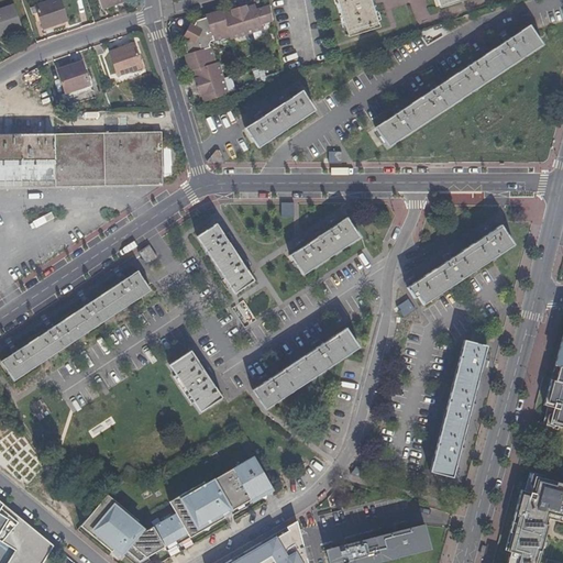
[(61,0),(51,0),(36,6),(44,29),(68,20),(61,0)]
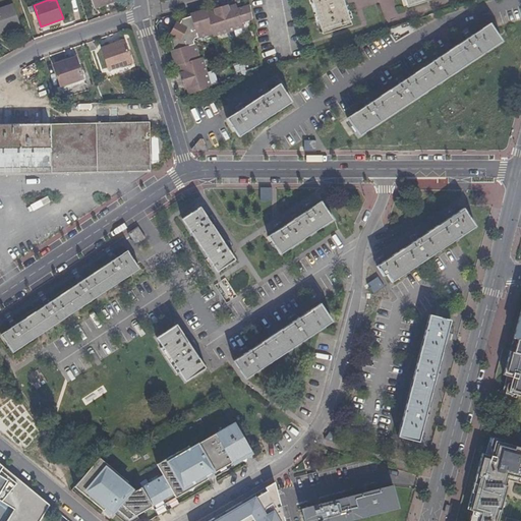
[(91,0),(94,8),(116,0),(91,0)]
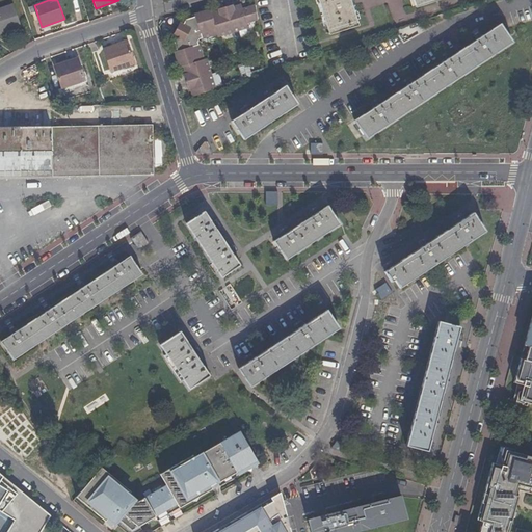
[(315,0),(325,30),(328,30),(318,0),(315,0)]
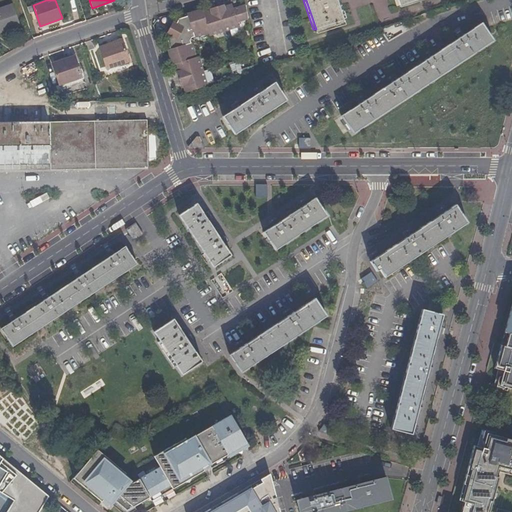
[(337,0),(306,0),(316,29),(317,33),(346,25),(344,20),(337,0)]
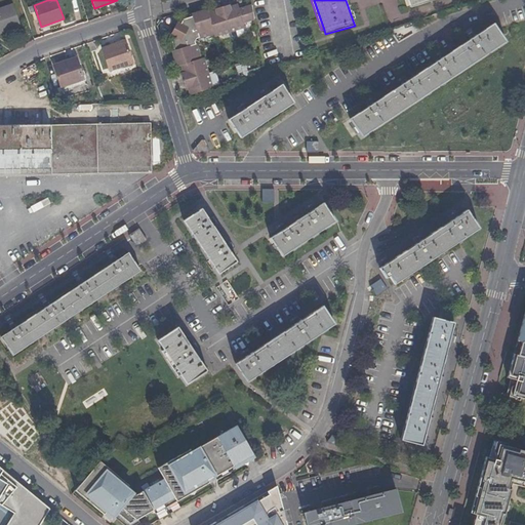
[(346,0),(353,21),(356,19),(349,0),(346,0)]
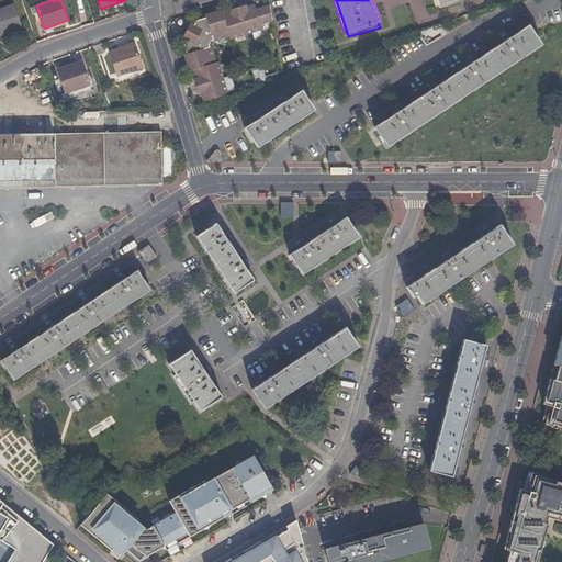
[(14,4),(0,9),(0,34),(22,27),(14,4)]
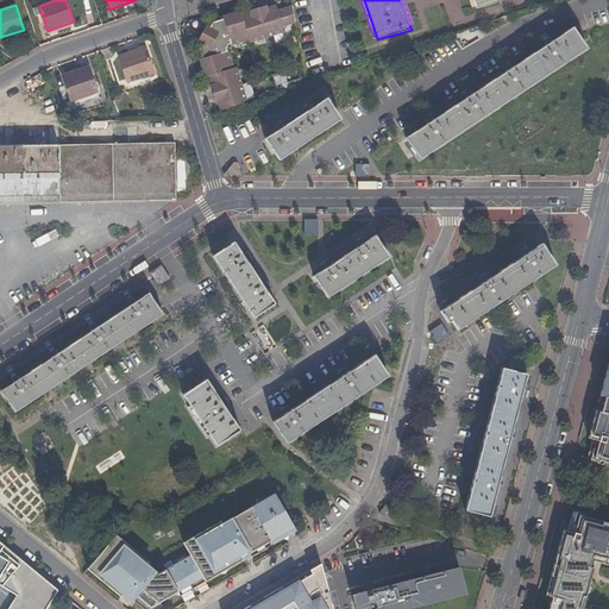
[(221,111),(248,102),(242,85),(237,68),(233,69),(227,51),(226,51),(225,49),(226,46),(227,45),(230,44),(231,44),(249,38),(250,42),(268,36),(284,30),(283,25),(290,23),(287,8),(278,11),(277,6),(268,10),(267,6),(258,8),(251,11),(252,14),(242,17),(240,12),(223,18),(223,19),(212,23),(209,29),(205,26),(201,33),(199,39),(202,42),(199,48),(202,58),(201,60),(206,77),(211,76),(214,87),(212,87),(213,94),(215,101),(219,101),(221,111)]
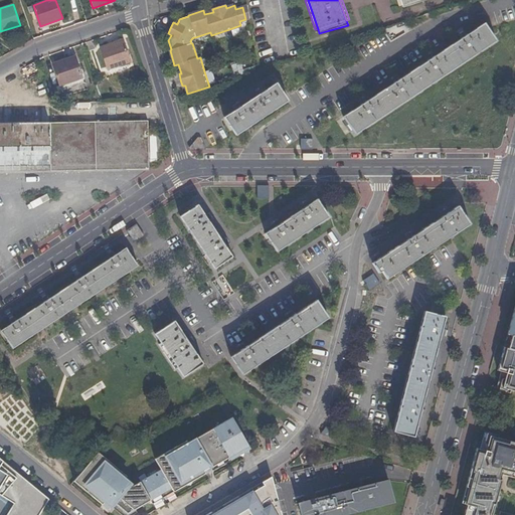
[(485,24),(343,117),(355,134),(496,41),(485,24)]
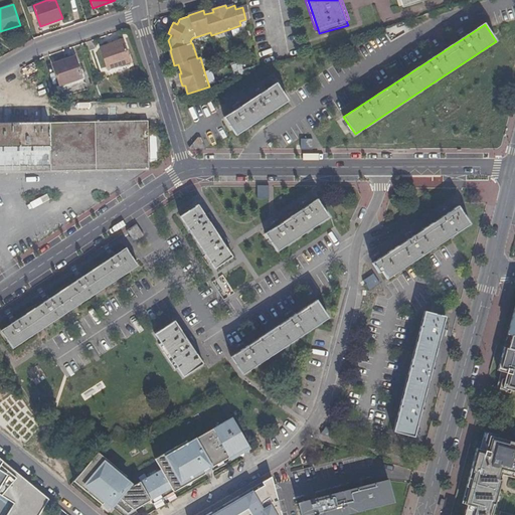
[(123,41),(101,48),(108,70),(131,62),(123,41)]
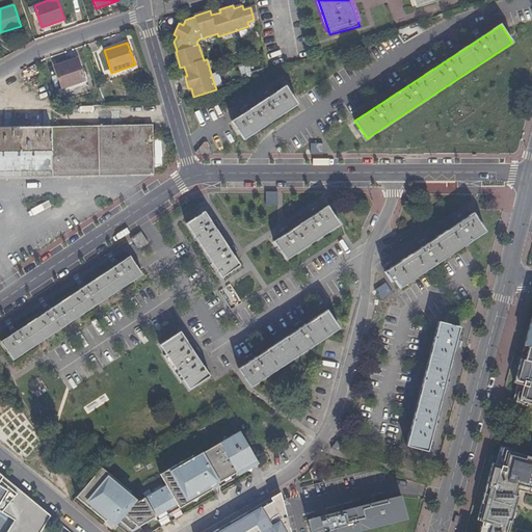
[(78,59),(54,68),(62,89),(86,81),(78,59)]
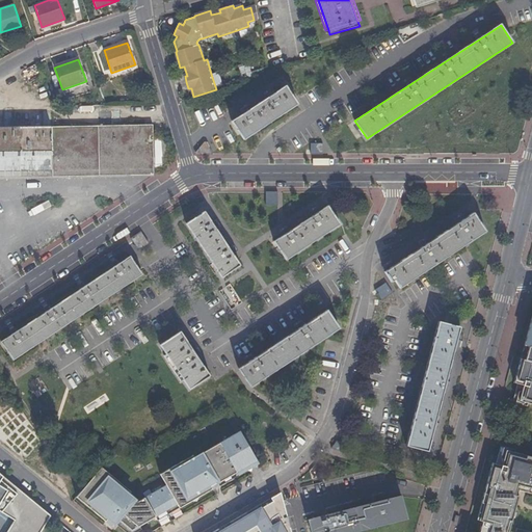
[(286,87),(233,122),(244,139),(297,105),(286,87)]
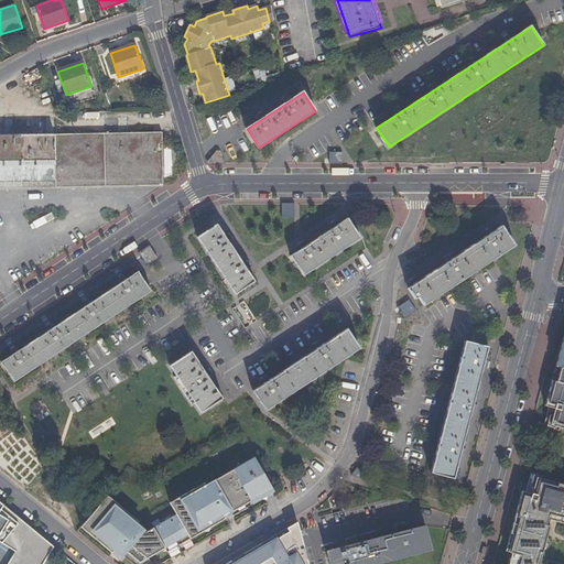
[(0,180),(56,180),(74,180),(91,180),(107,180),(123,179),(140,179),(165,179),(165,177),(164,149),(164,133),(139,134),(122,134),(107,134),(90,134),(74,134),(54,136),(0,136),(0,180)]
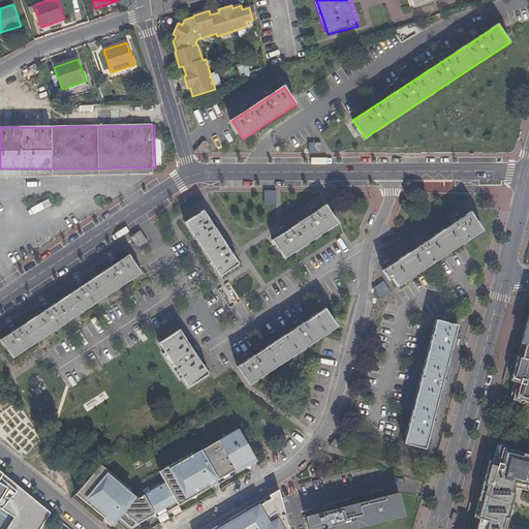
[(308,153),(318,152),(317,144),(307,144),(308,153)]
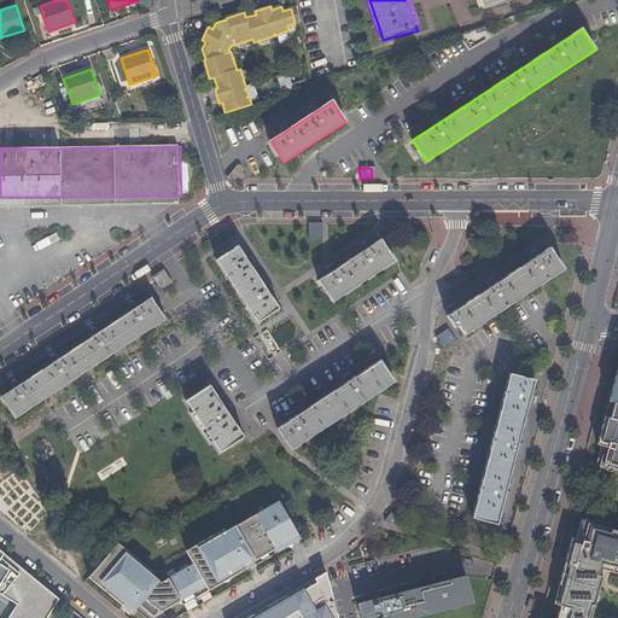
[(331,273),(319,281),(332,302),(394,261),(380,240),(369,248),(362,252),(338,268),(331,273)]
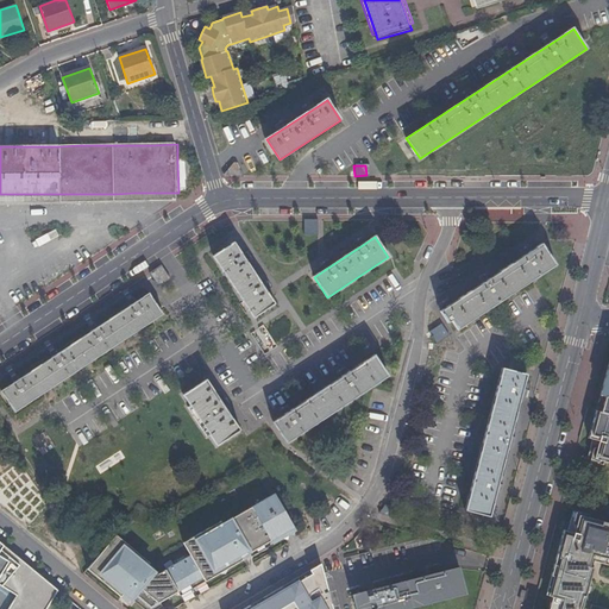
[(357,249),(364,244),(359,238),(352,243),(357,249)]
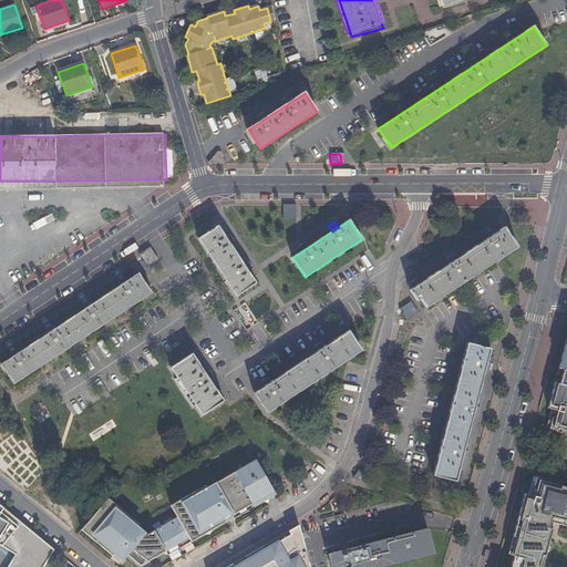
[(219,226),(199,238),(238,296),(257,282),(250,272),(246,266),(230,243),(226,237),(219,226)]
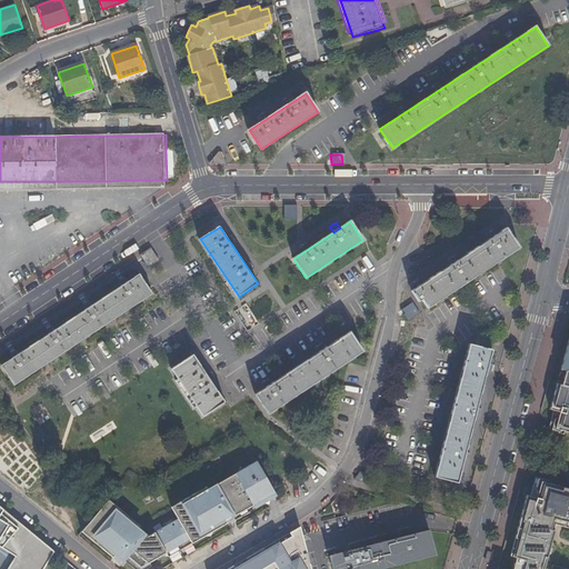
[(420,285),(413,289),(412,290),(426,309),(519,247),(506,228),(493,236),(488,240),(455,262),(449,266),(420,285)]
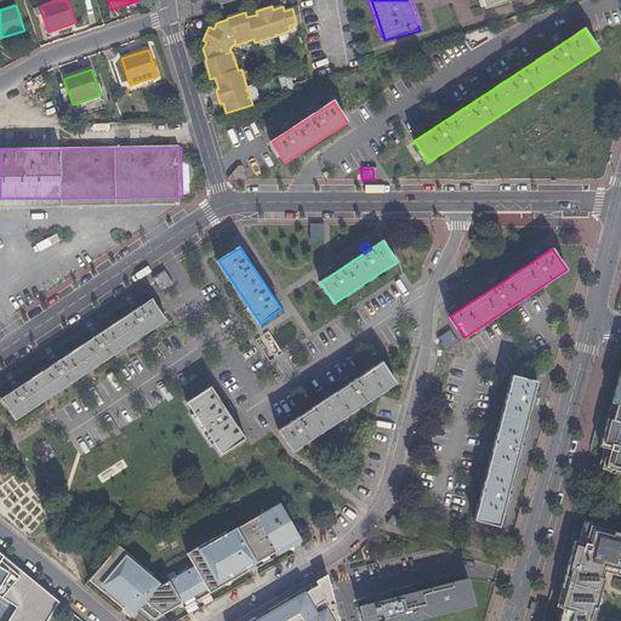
[(533,262),(539,257),(535,251),(528,256),(533,262)]
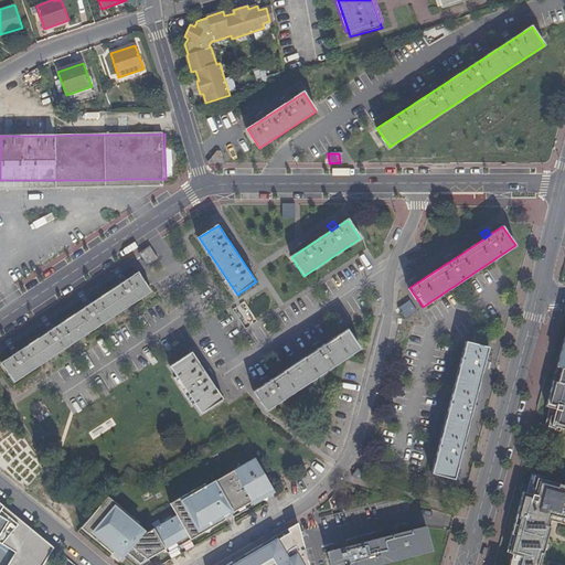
[(225,236),(230,242),(236,237),(232,232),(225,236)]
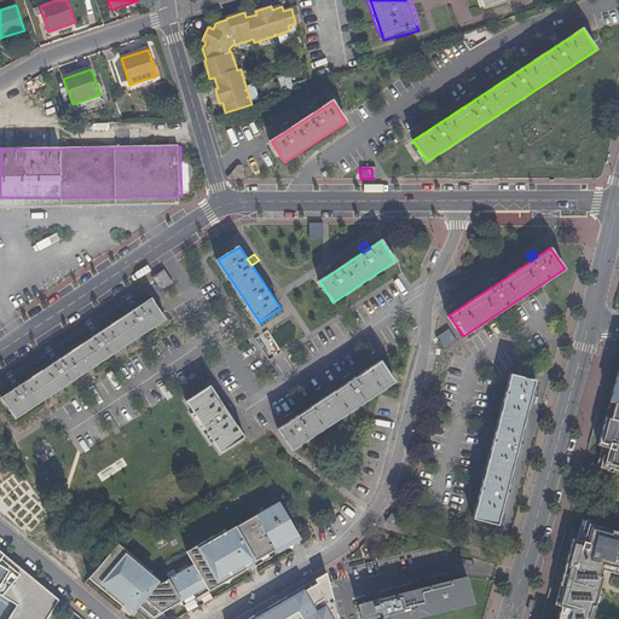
[(331,273),(339,268),(335,262),(327,267),(331,273)]
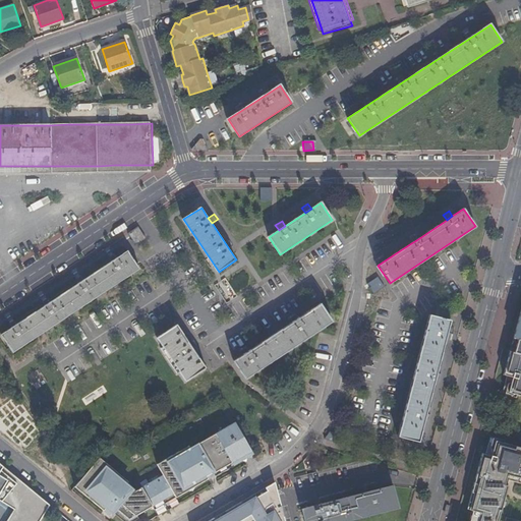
[(126,232),(133,244),(143,238),(136,226),(126,232)]
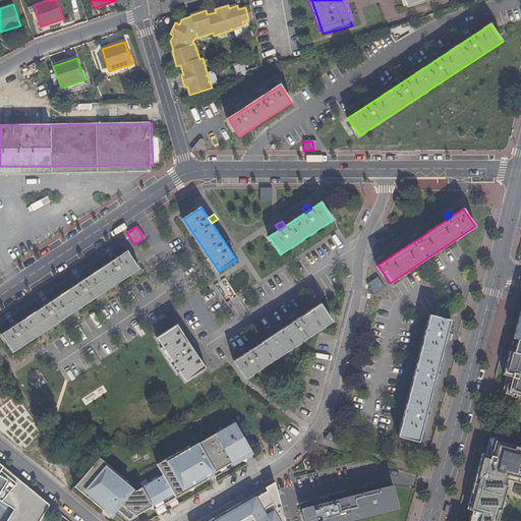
[(411,243),(416,240),(413,234),(407,238),(411,243)]
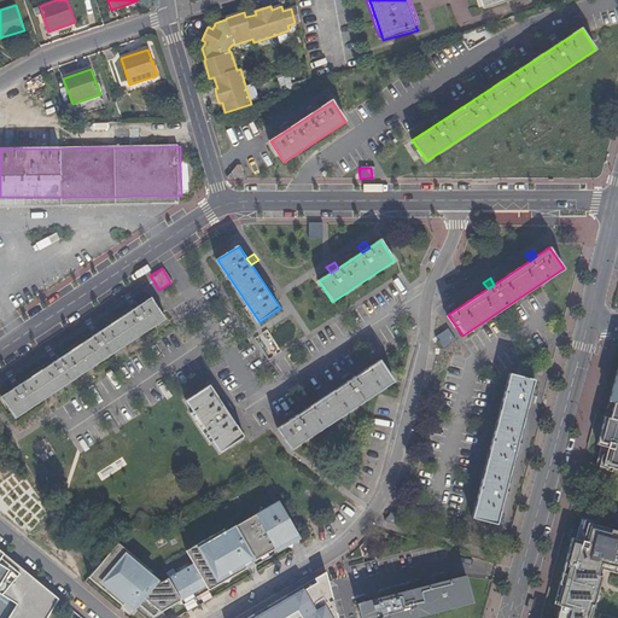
[(268,290),(273,297),(279,292),(274,285),(268,290)]
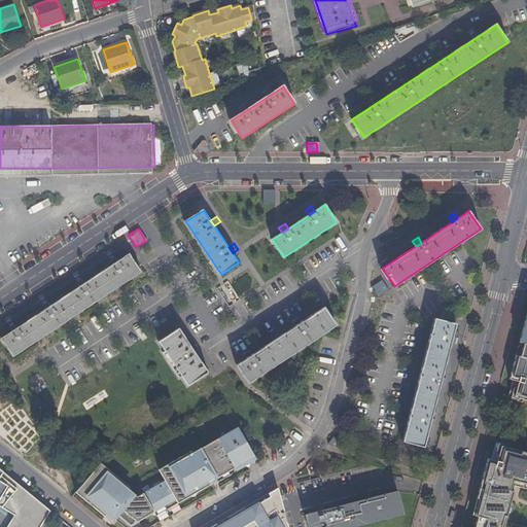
[(13,331),(2,338),(14,355),(65,322),(142,271),(130,253),(119,260),(113,265),(85,282),(80,286),(51,306),(46,309),(19,327),(13,331)]
